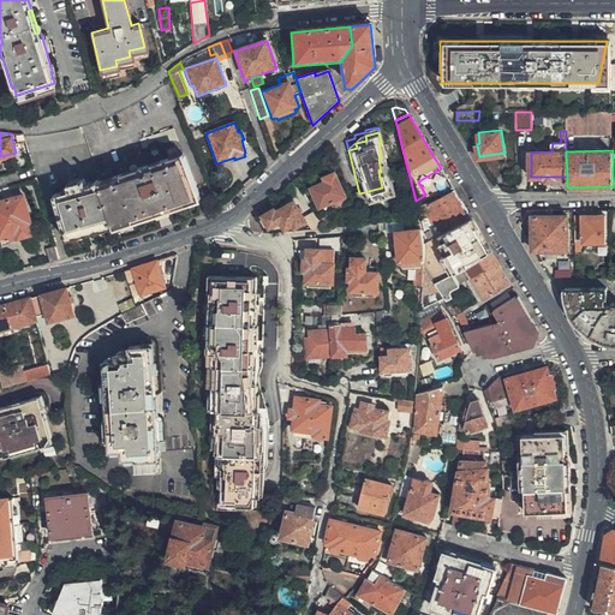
[(101,181),(113,221),(201,193),(189,154),(175,159),(174,156),(165,160),(165,161),(151,166),(150,163),(142,166),(142,168),(125,173),(125,171),(115,174),(115,177),(101,181)]
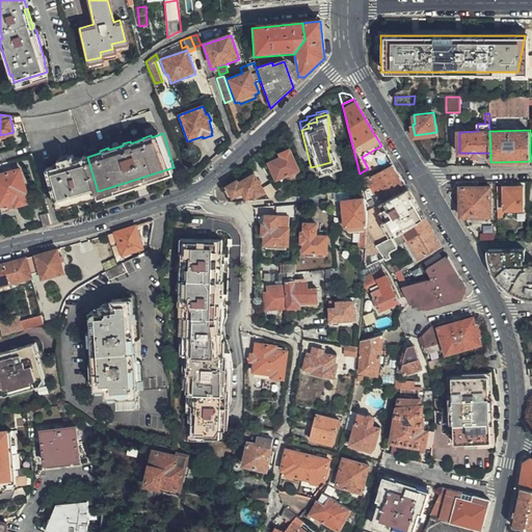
[(389,157),(381,145),(362,157),(368,168),(389,157)]
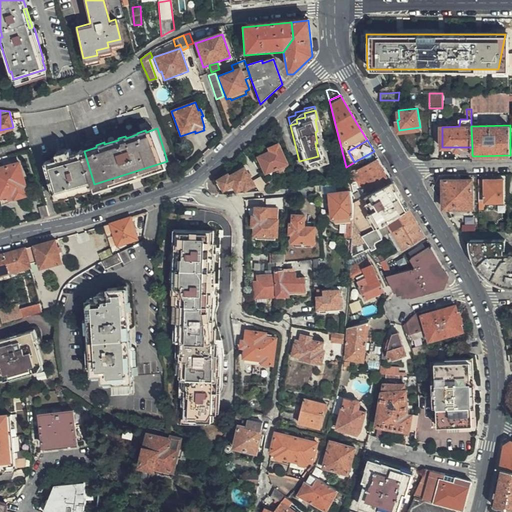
[(287,165),(278,142),(268,146),(270,150),(258,155),(267,174),(287,165)]
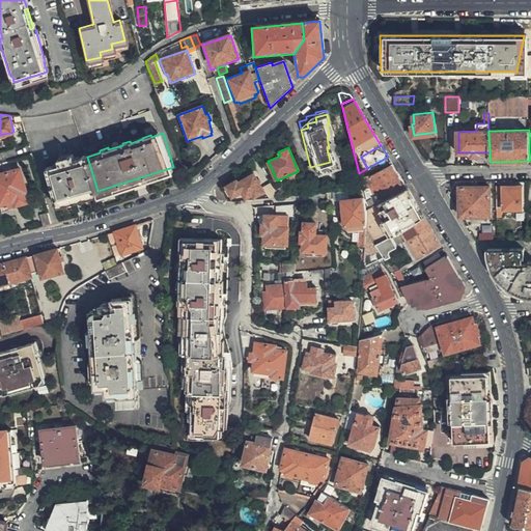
[(82,195),(98,191),(87,157),(75,160),(73,155),(58,160),(59,165),(46,169),(53,190),(56,202),(82,195)]
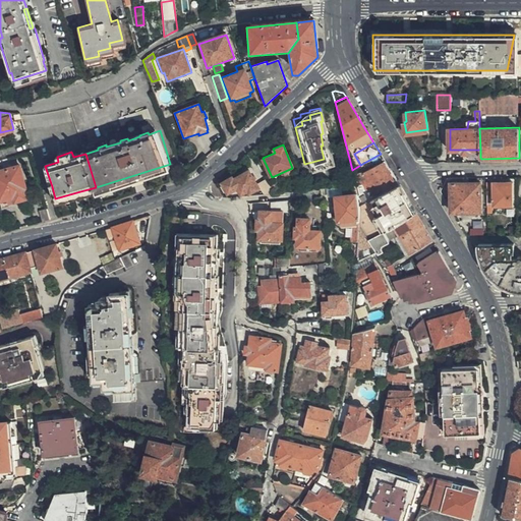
[(358,196),(359,200),(395,178),(381,154),(360,165),(352,170),(357,188),(358,196)]
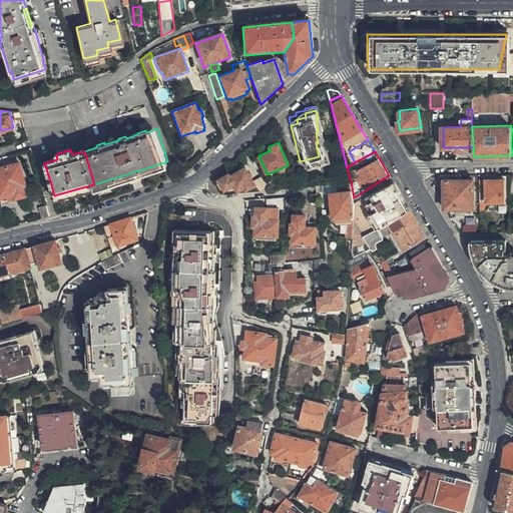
[(319,156),(300,161),(302,167),(320,161),(319,156)]
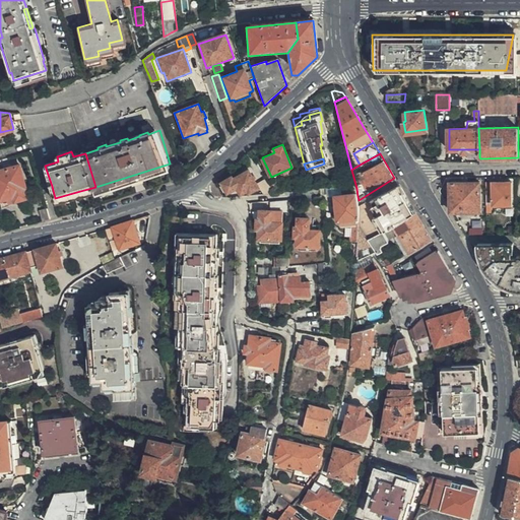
[(15,196),(16,199),(26,197),(24,188),(26,187),(20,166),(0,171),(0,198),(0,200),(15,196)]
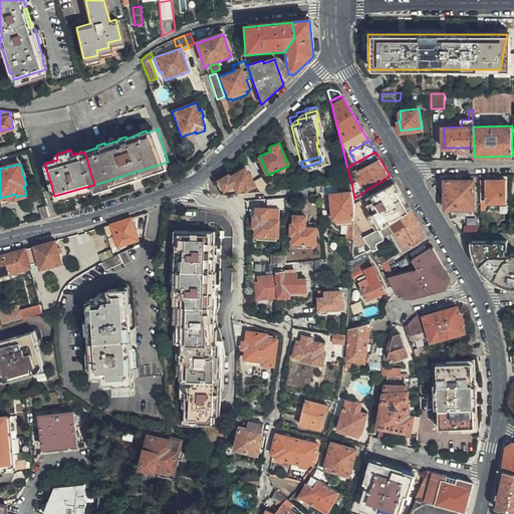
[(255,185),(245,168),(231,177),(229,175),(219,181),(225,191),(235,186),(238,191),(245,187),(247,189),(255,185)]
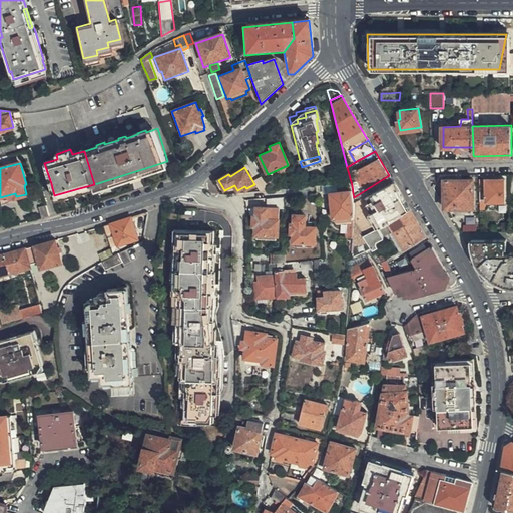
[(389,175),(354,197),(358,222),(361,221),(363,227),(383,214),(405,201),(397,187),(389,175)]
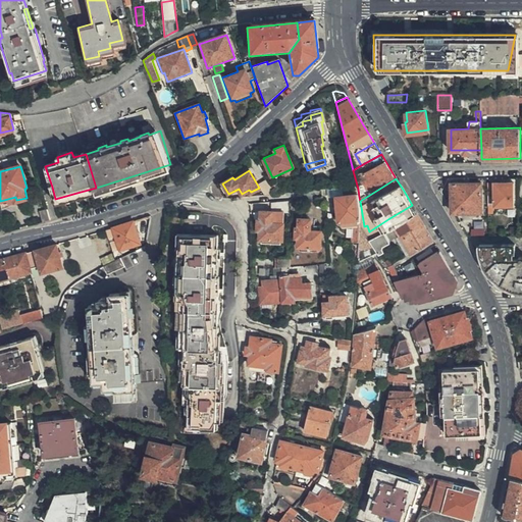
[(275,194),(268,180),(261,185),(265,195),(275,194)]
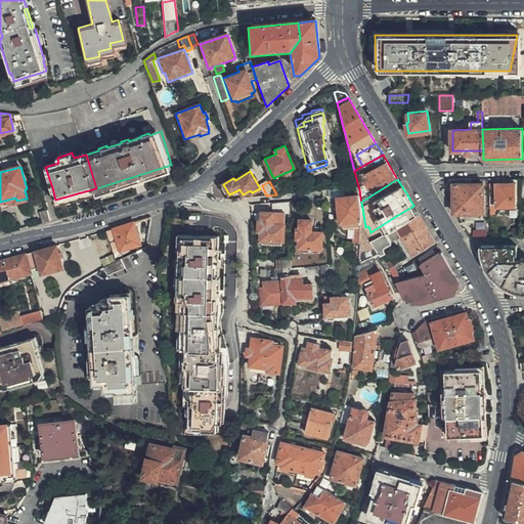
[(483,212),(483,184),(454,184),(454,213),(483,212)]
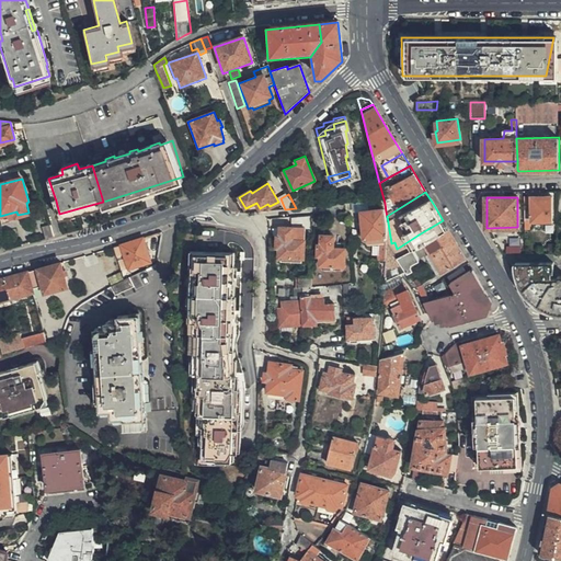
[(552,222),(551,197),(531,197),(531,221),(531,222),(552,222)]
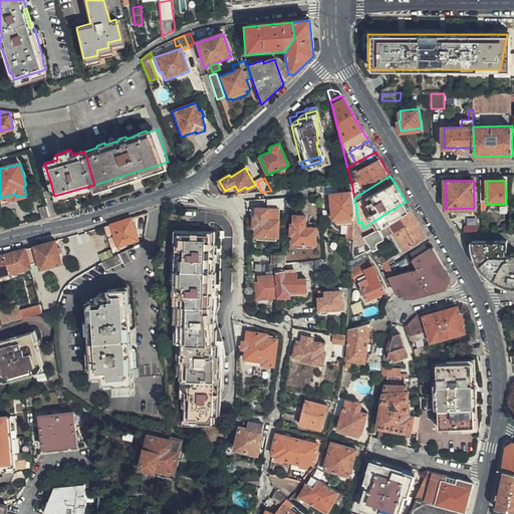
[(358,223),(354,198),(353,194),(332,197),(336,226),(358,223)]
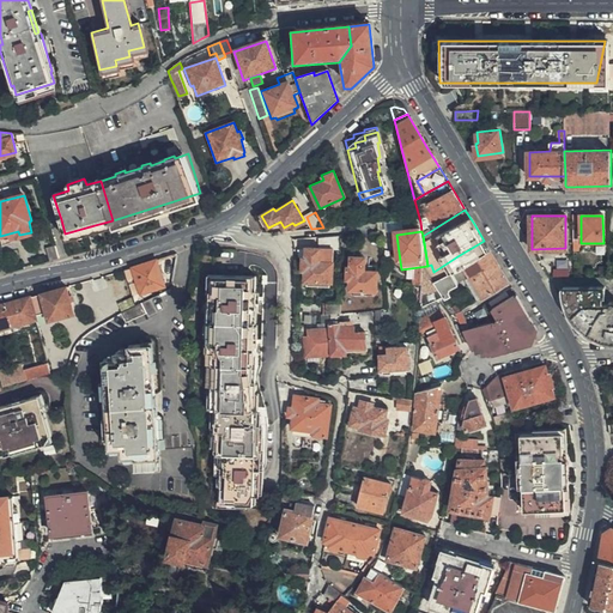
[(340,236),(319,237),(319,249),(334,249),(340,250),(340,236)]
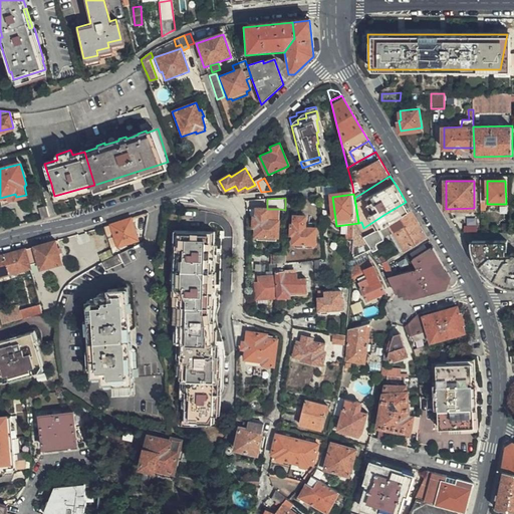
[(392,229),(393,231),(404,249),(427,235),(415,216),(406,202),(383,215),(392,229)]
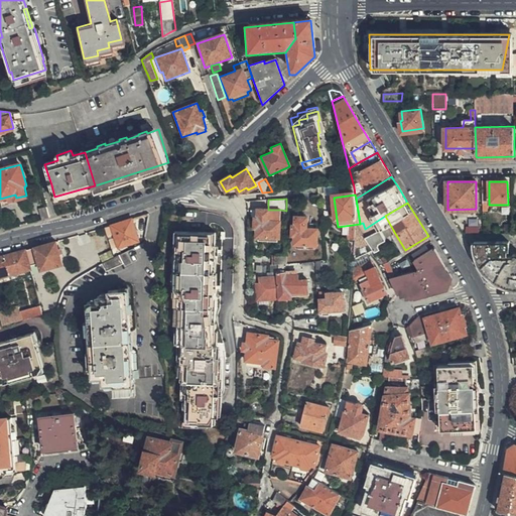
[(49,217),(46,207),(39,209),(42,219),(49,217)]
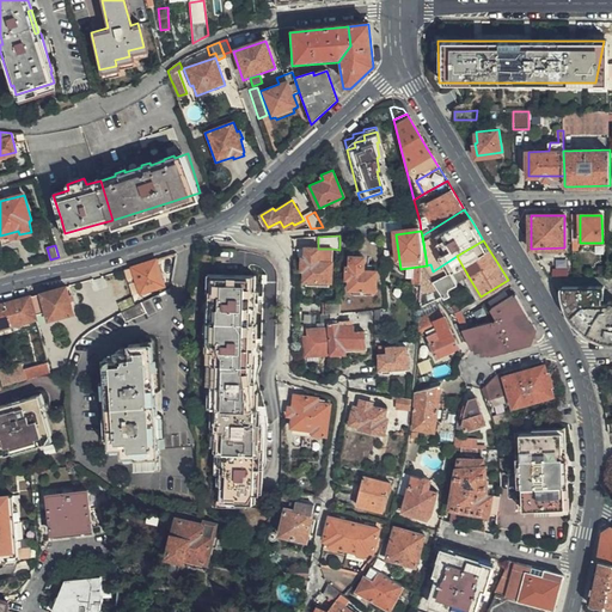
[(334,249),(318,249),(306,248),(306,258),(304,258),(304,270),(306,269),(306,281),(307,281),(329,282),(331,282),(334,249)]
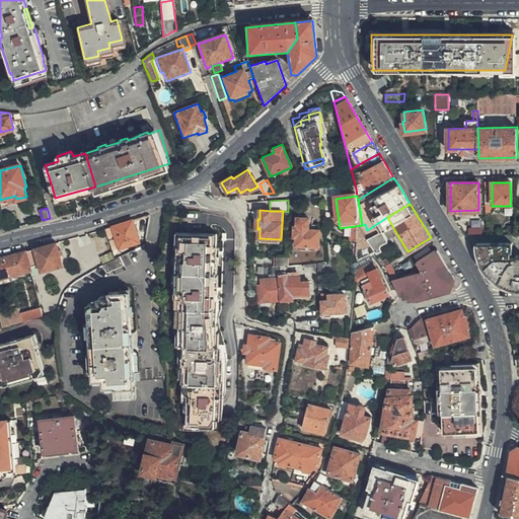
[(387,235),(395,231),(387,217),(367,230),(371,238),(378,252),(384,249),(382,246),(384,245),(384,244),(385,242),(384,240),(389,238),(387,235)]
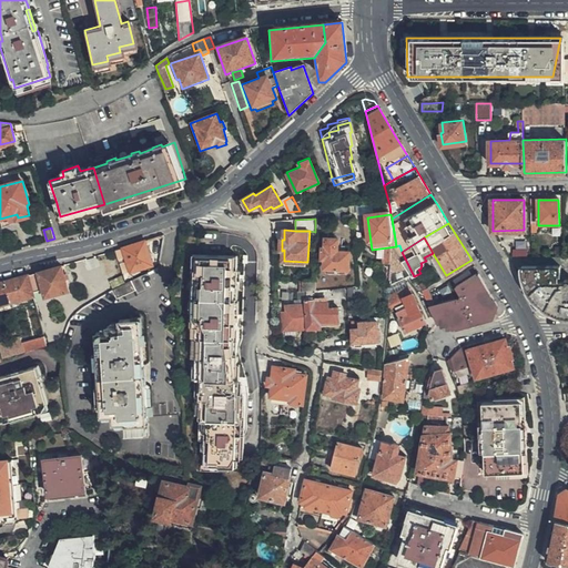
[(348,252),(348,246),(337,246),(337,239),(326,239),(326,249),(324,249),(324,261),(326,262),(326,271),(328,271),(328,274),(338,275),(338,271),(351,271),(351,252),(348,252)]
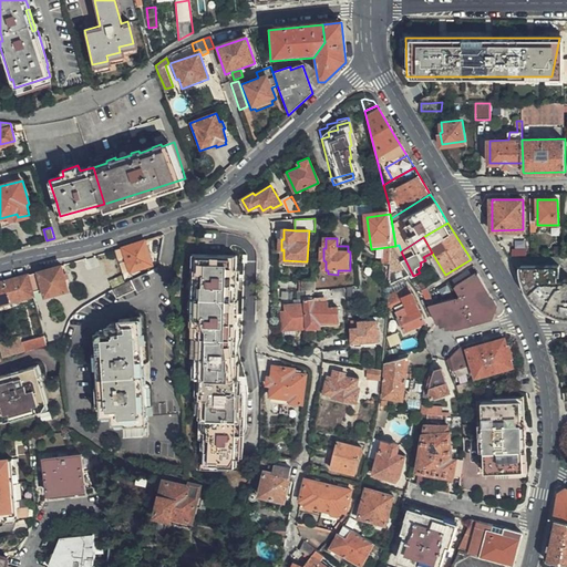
[(152,264),(145,240),(122,248),(130,271),(152,264)]
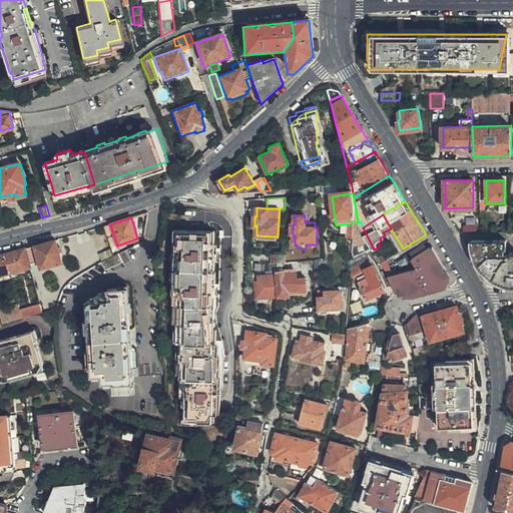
[(361,221),(358,222),(358,226),(356,240),(367,235),(363,227),(361,221)]
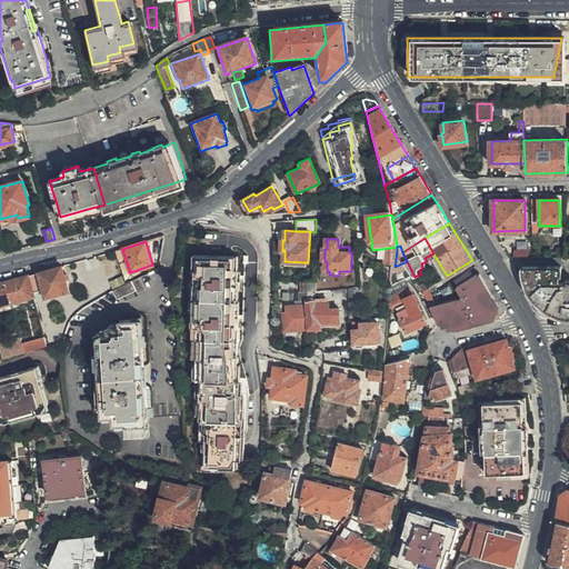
[(235,299),(236,282),(238,282),(239,271),(236,270),(236,259),(199,258),(199,271),(197,271),(193,319),(195,319),(195,327),(197,328),(197,340),(198,340),(196,367),(198,367),(198,379),(201,380),(200,392),(202,392),(201,417),(200,417),(197,457),(199,457),(199,470),(241,473),(245,469),(243,459),(238,458),(241,418),(239,418),(240,395),(238,393),(239,379),(237,378),(238,355),(235,353),(236,340),(232,340),(233,326),(236,325),(237,299),(235,299)]
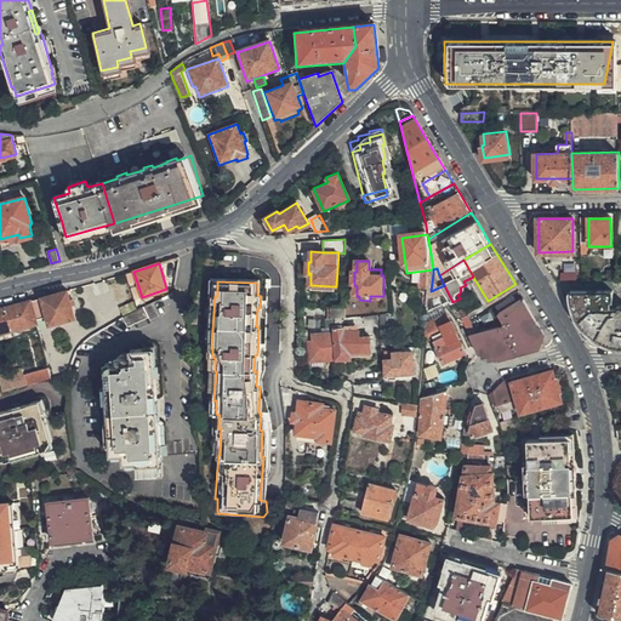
[(581,281),(562,281),(563,290),(571,290),(574,311),(581,324),(590,335),(593,337),(602,342),(609,346),(620,348),(620,347),(620,306),(617,307),(616,309),(613,309),(610,308),(610,302),(614,302),(614,281),(581,281)]
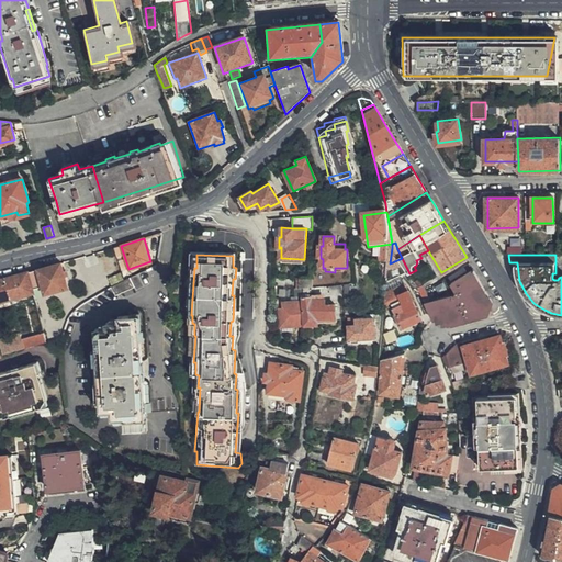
[(30,272),(34,290),(45,287),(47,293),(68,287),(62,262),(30,272)]
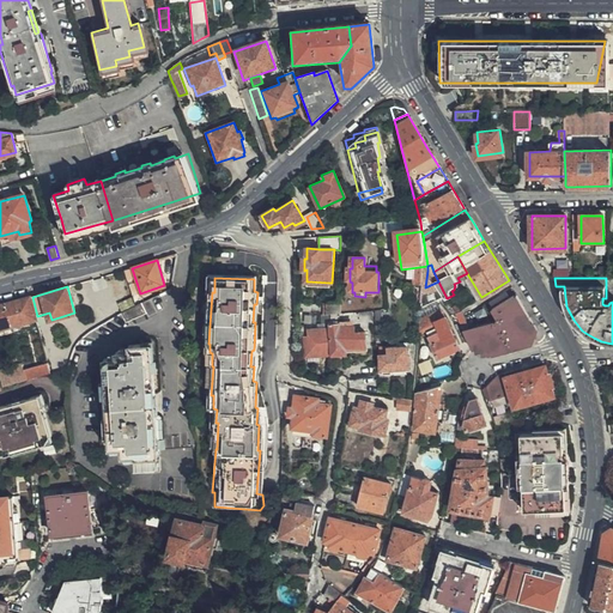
[(471,329),(463,316),(460,310),(454,314),(472,350),(475,349),(477,351),(481,350),(483,352),(487,351),(489,357),(532,345),(539,331),(535,325),(532,326),(523,311),(514,296),(492,309),(497,317),(492,323),(471,329)]
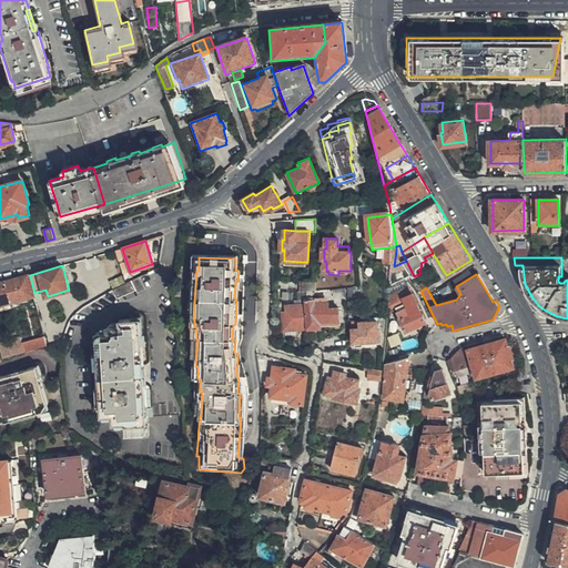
[(7,281),(12,302),(36,295),(34,293),(30,275),(7,281)]
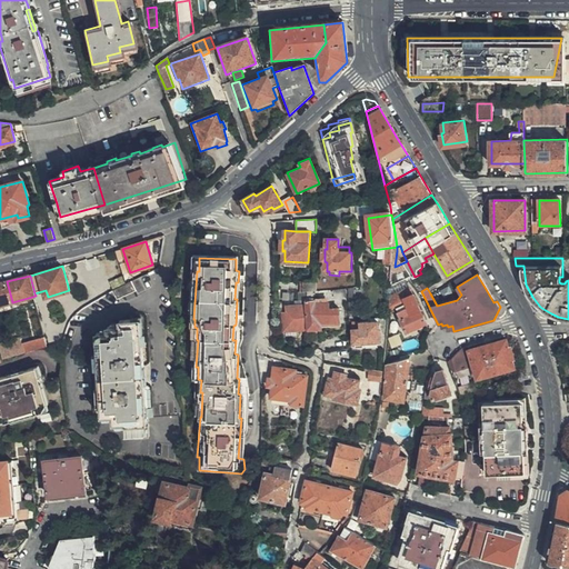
[(137,278),(128,283),(119,288),(125,297),(141,288),(137,278)]
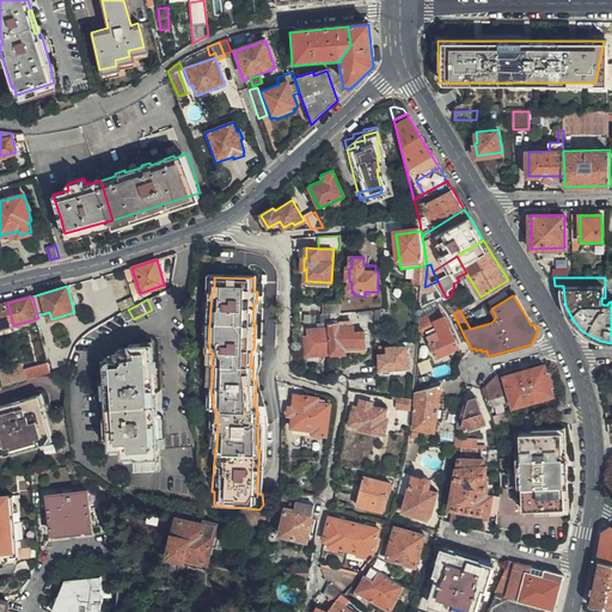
[(0,329),(13,325),(7,303),(0,304),(0,329)]
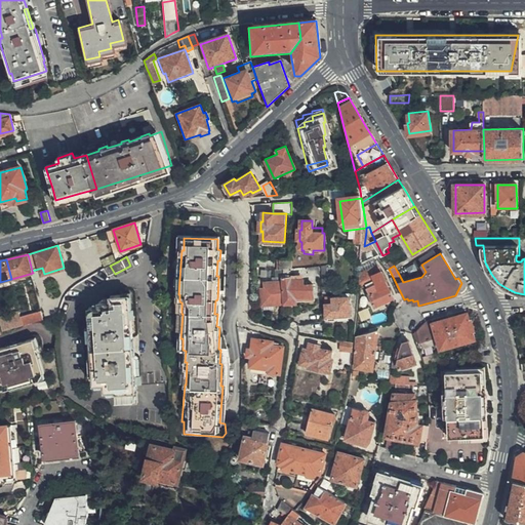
[(284,269),(294,269),(293,259),(279,260),(279,269),(284,269)]
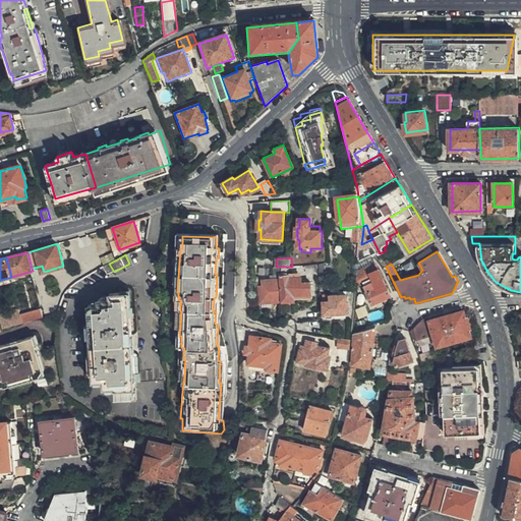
[(358,275),(356,290),(361,288),(362,296),(366,294),(371,305),(391,297),(379,272),(378,272),(375,267),(358,275)]
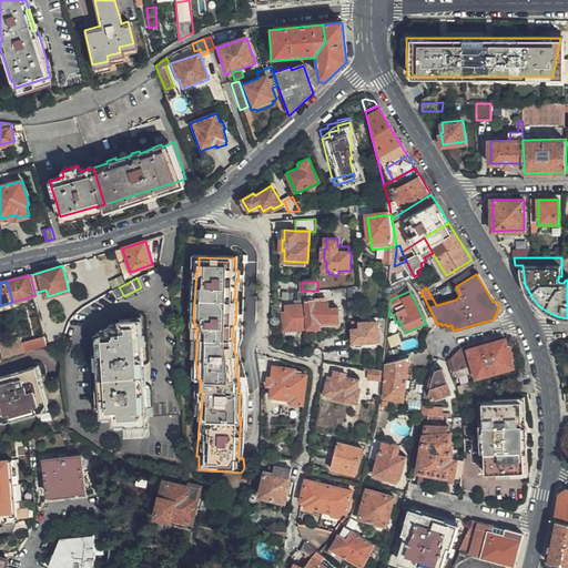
[(307,301),(307,304),(307,330),(320,330),(320,324),(340,323),(340,310),(328,310),(328,304),(315,304),(315,300),(307,301)]
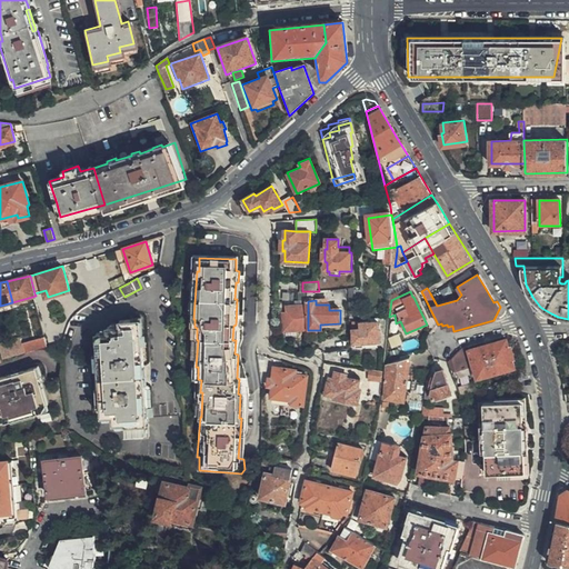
[(308,330),(308,305),(288,305),(287,312),(285,312),(283,329),(297,329),(297,331),(308,330)]
